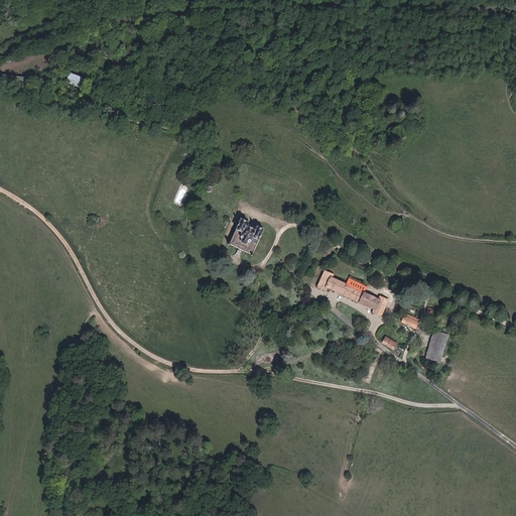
[(68,83),(81,88),(85,79),(72,73),(68,83)]
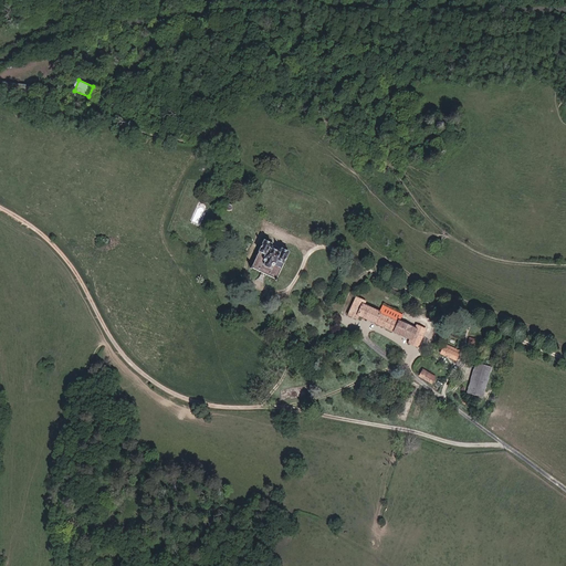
[(25,94),(25,84),(4,82),(3,93),(25,94)]
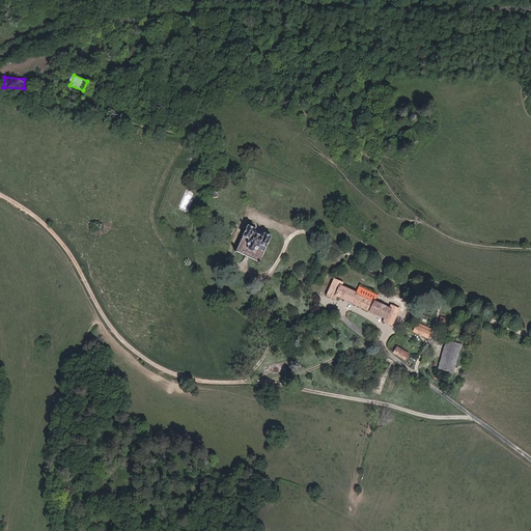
[(273,239),(247,226),(235,251),(262,262),(273,239)]
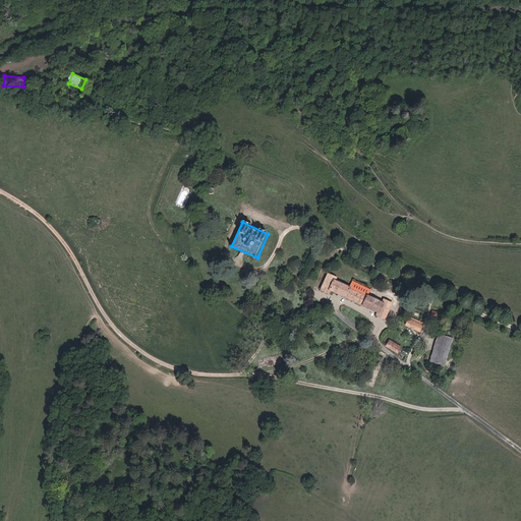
[(379,303),(362,295),(365,288),(346,280),(343,287),(331,281),(333,277),(326,274),(316,291),(327,295),(329,292),(330,293),(331,291),(358,303),(374,310),(371,317),(381,322),(390,303),(380,299),(379,303)]
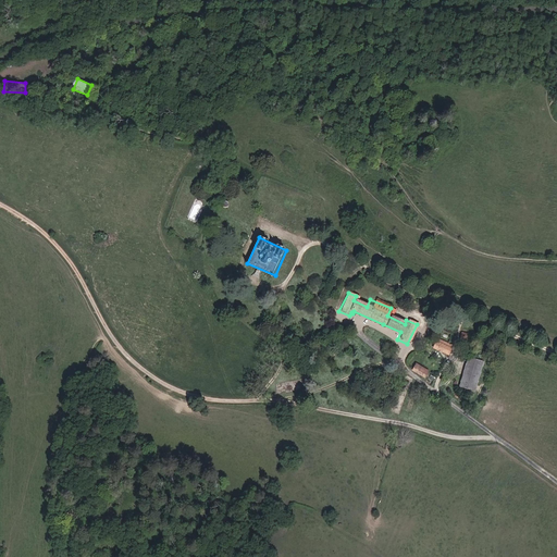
[(452,344),(437,337),(432,349),(446,355),(452,344)]
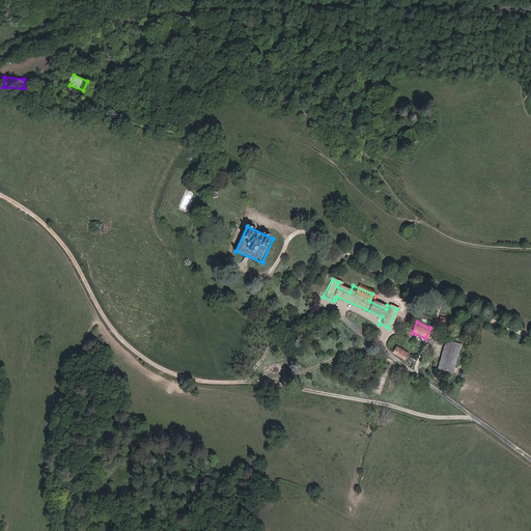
[(463,346),(448,340),(435,369),(450,375),(463,346)]
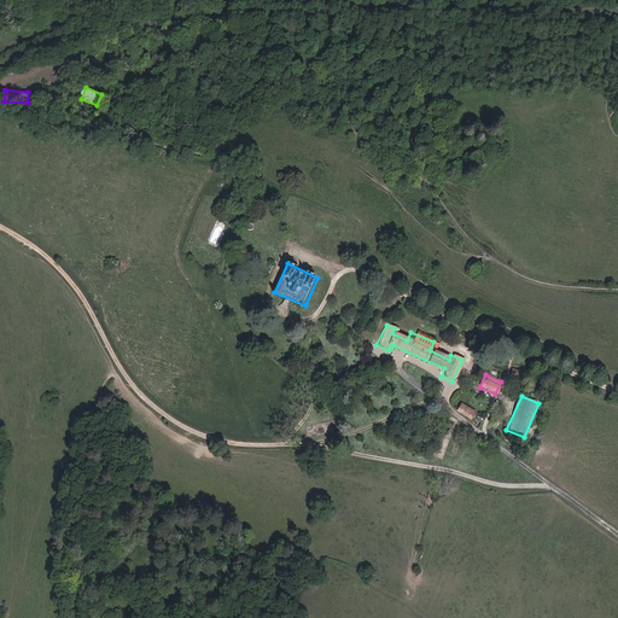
[(455,413),(471,419),(473,412),(458,406),(455,413)]
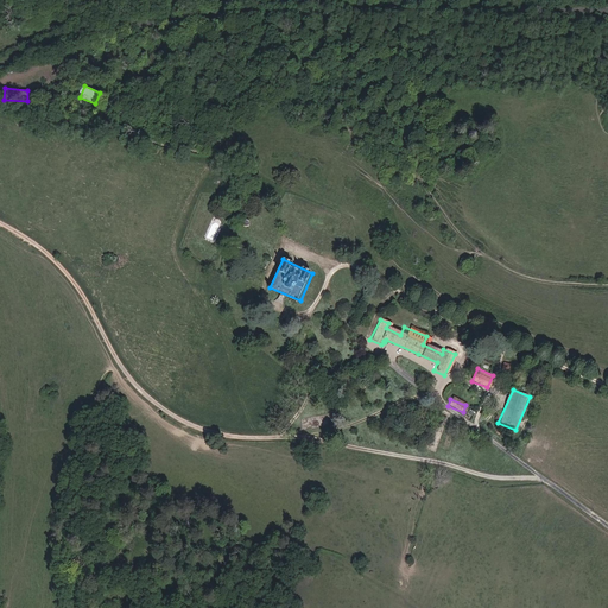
All buildings are outlined.
